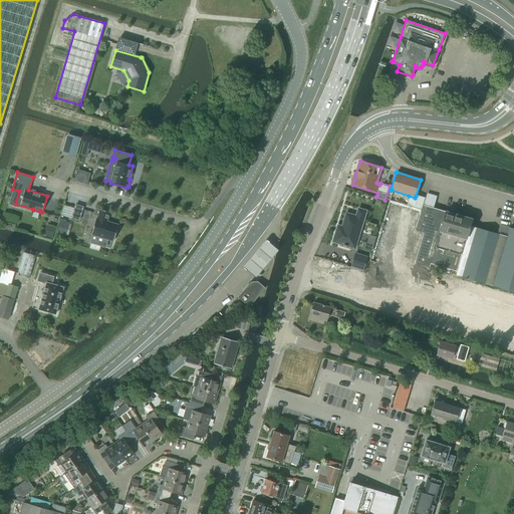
[(409,196),(407,205),(422,210),(423,205),(425,199),(425,198),(416,196),(415,198),(409,196)]
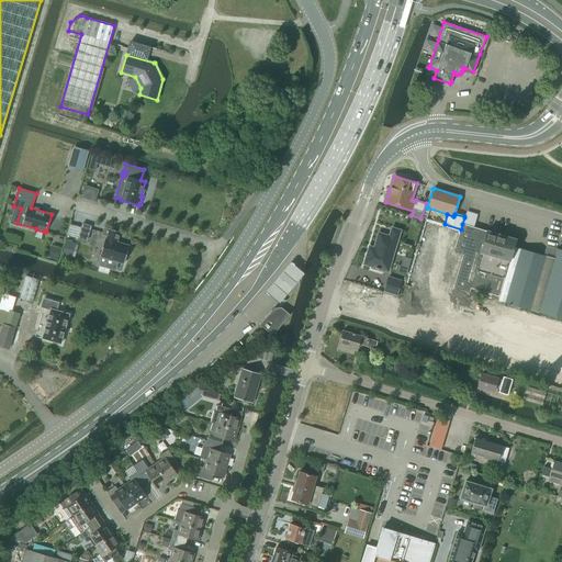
[(82,223),(78,238),(87,240),(91,225),(82,223)]
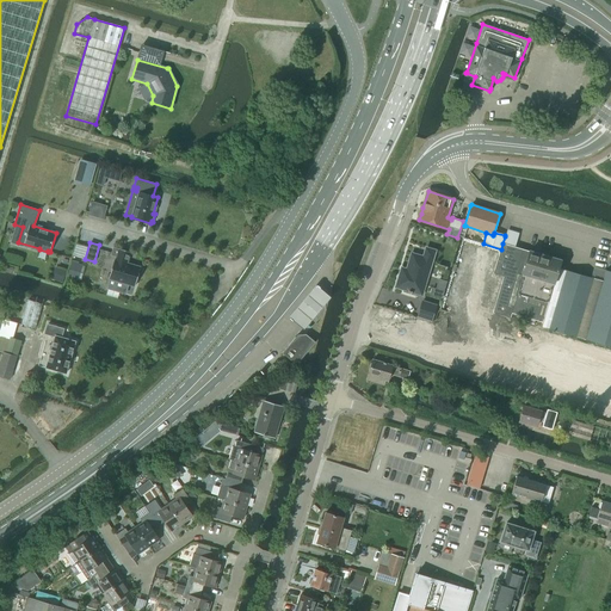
[(512,313),(542,322),(559,269),(561,260),(503,244),(501,250),(494,273),(505,277),(495,312),(511,316),(512,313)]
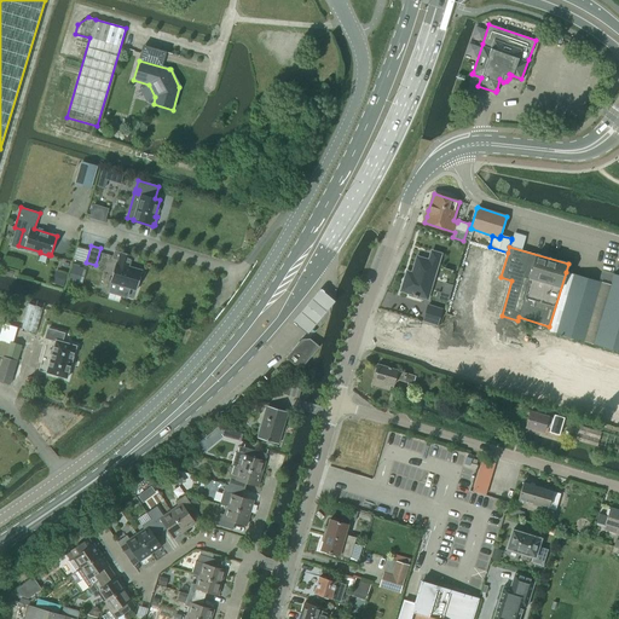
[(113,283),(110,293),(128,298),(131,288),(137,290),(139,281),(142,281),(143,273),(142,273),(143,271),(128,266),(129,262),(132,255),(121,252),(121,253),(117,252),(115,259),(120,260),(119,264),(113,283)]
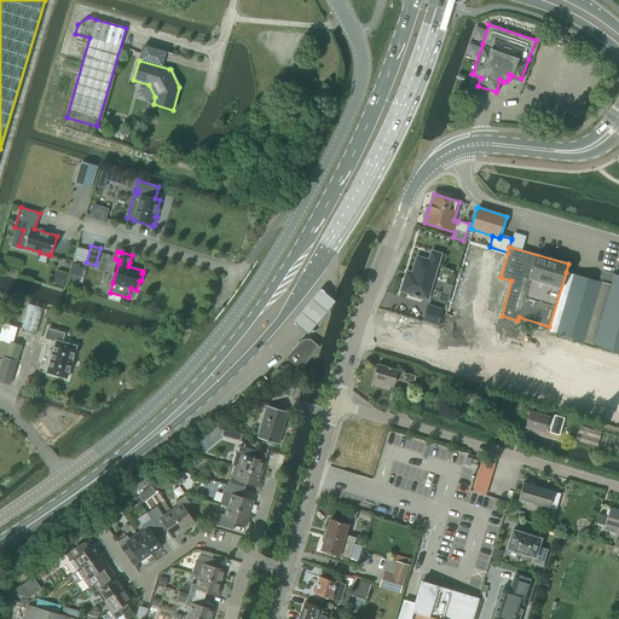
[(426,298),(439,254),(432,252),(429,261),(417,258),(410,281),(404,279),(401,290),(426,298)]
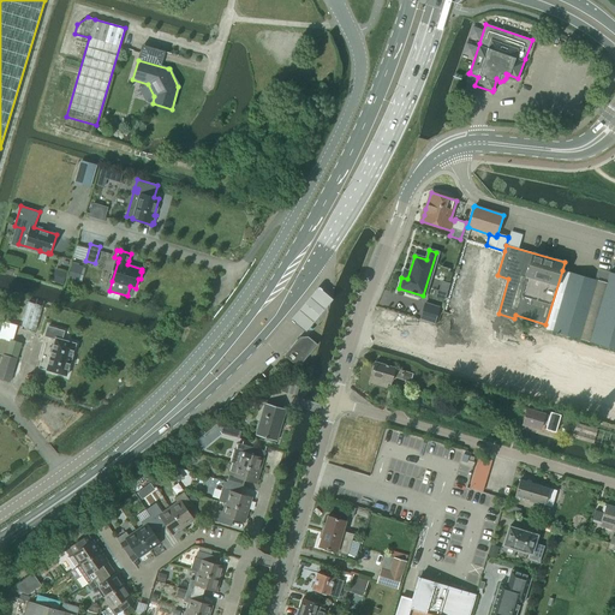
[(562,270),(545,324),(544,328),(614,348),(614,273),(609,272),(607,284),(562,270)]
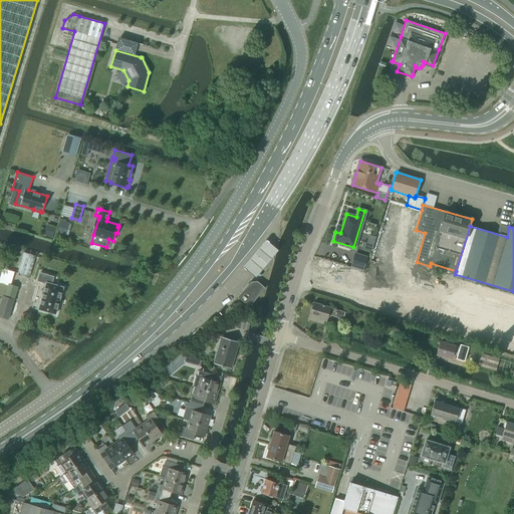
[(266,240),(244,266),(256,277),(279,250),(266,240)]
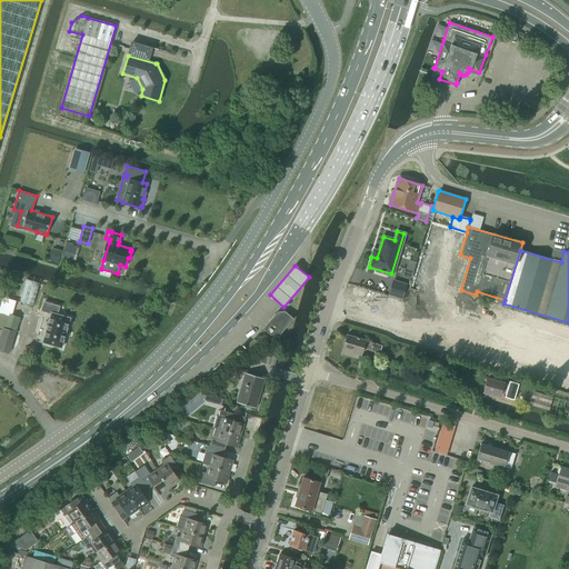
[(401,299),(406,285),(393,280),(389,295),(401,299)]
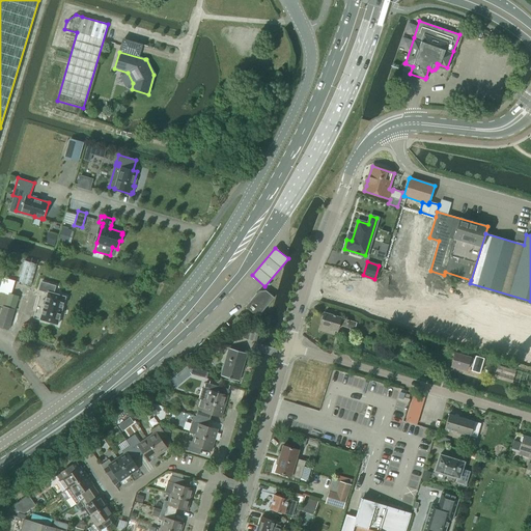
[(19,296),(11,294),(16,281),(3,278),(0,287),(0,327),(8,330),(19,296)]
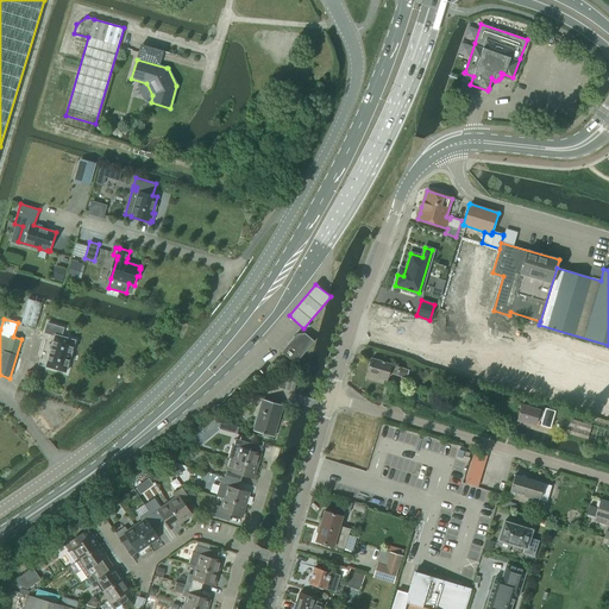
[(48,324),(45,332),(55,336),(46,366),(66,372),(75,340),(61,337),(63,328),(48,324)]
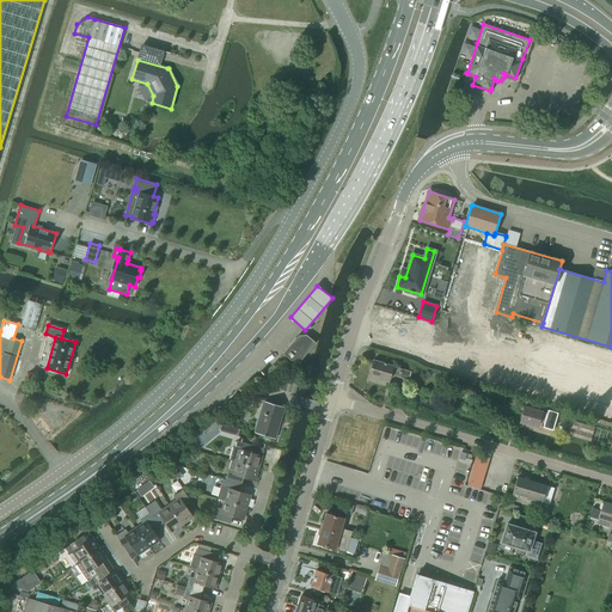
[(314,342),(314,341),(306,335),(298,335),(295,337),(282,353),(297,365),(316,342),(314,342)]
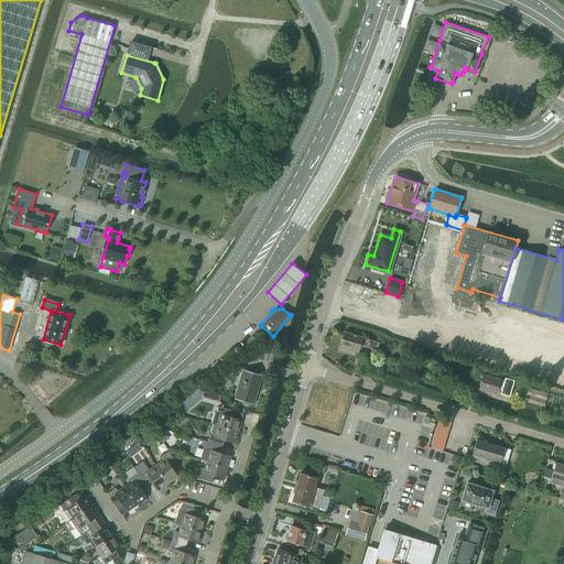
[(376,349),(378,342),(344,332),(338,350),(355,355),(356,350),(358,350),(359,345),(376,349)]
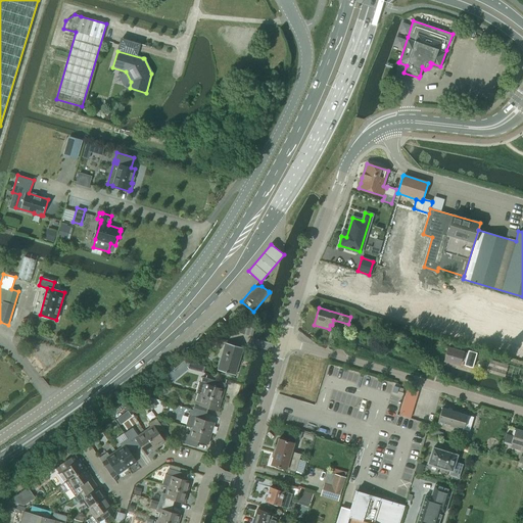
[(252,336),(255,323),(248,321),(247,323),(243,322),(240,333),(252,336)]
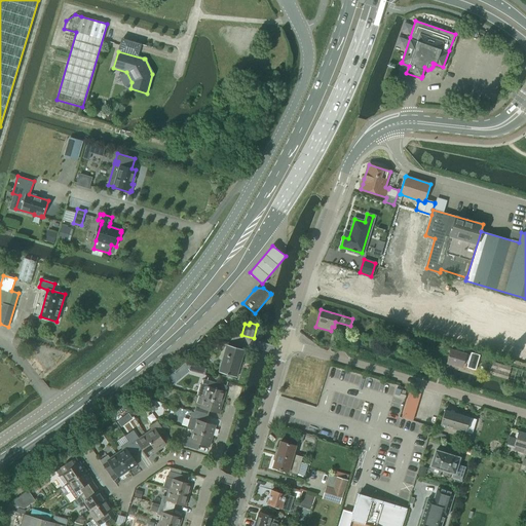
[(236,377),(245,350),(230,346),(226,360),(221,363),(218,372),(236,377)]
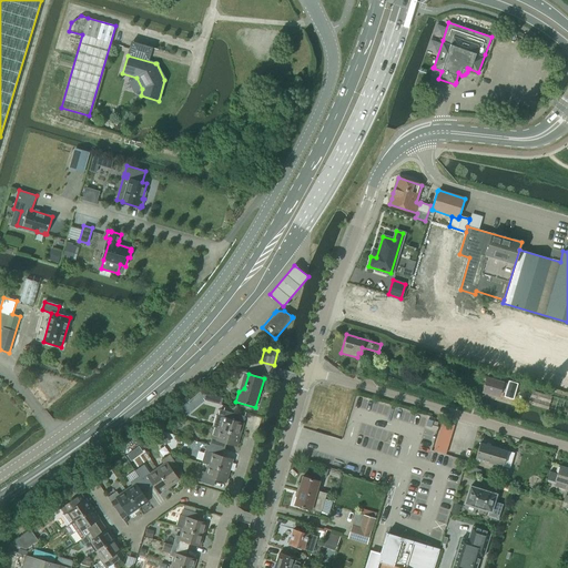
[(508,379),(507,383),(487,377),(483,392),(492,394),(492,396),(497,397),(497,396),(498,396),(500,389),(505,391),(504,396),(513,398),(518,383),(508,379)]
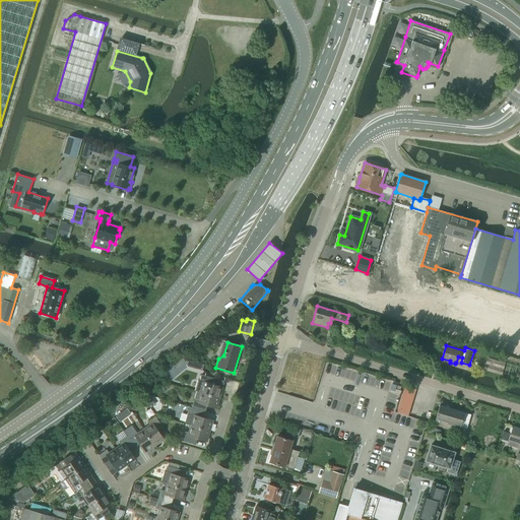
[(519,367),(488,358),(483,370),(519,380),(519,367)]
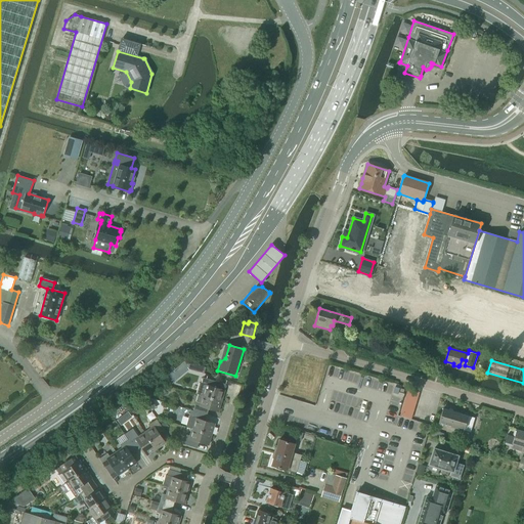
[(203,378),(200,387),(198,394),(202,395),(220,401),(223,390),(214,387),(216,382),(203,378)]
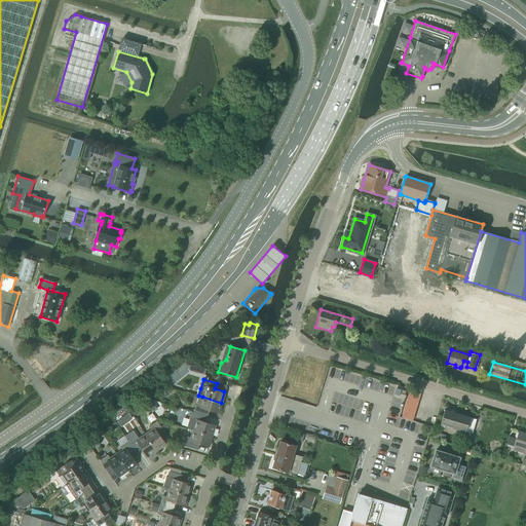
[(407,397),(418,400),(420,393),(409,390),(407,397)]
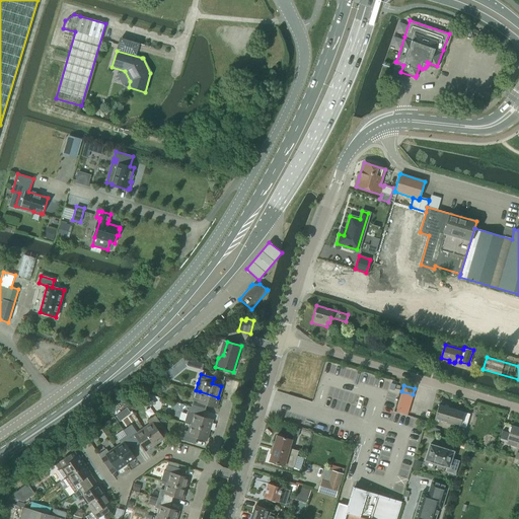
[(191,408),(204,412),(206,405),(215,408),(218,397),(200,391),(197,399),(194,398),(191,408)]
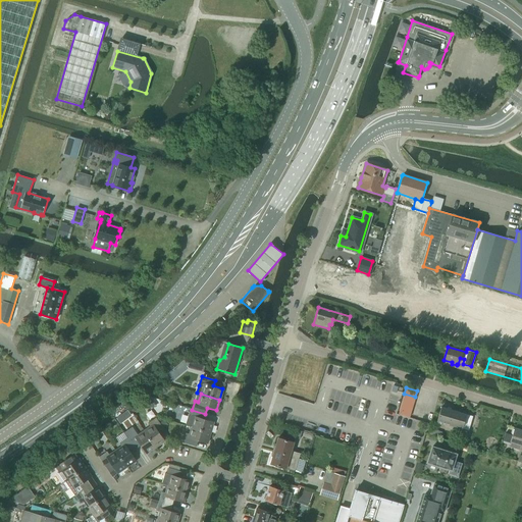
[(402,401),(413,404),(415,397),(404,394),(402,401)]
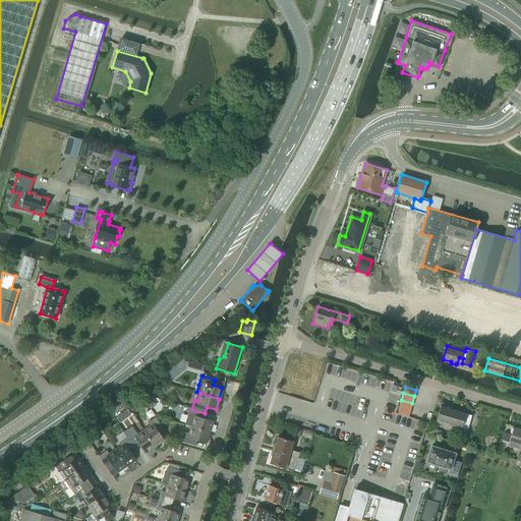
[(399,406),(410,409),(412,403),(401,400),(399,406)]
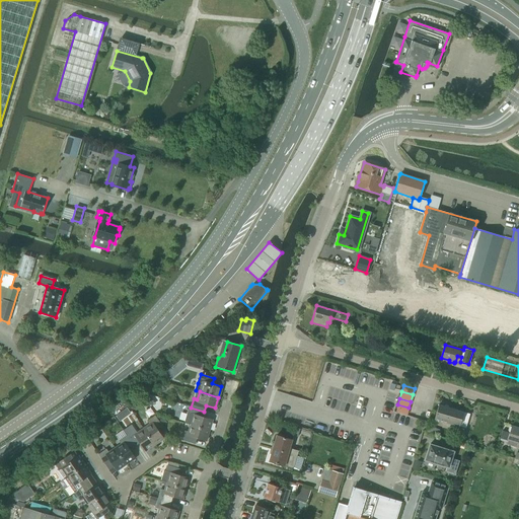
[(409,408),(397,404),(395,411),(406,415),(409,408)]
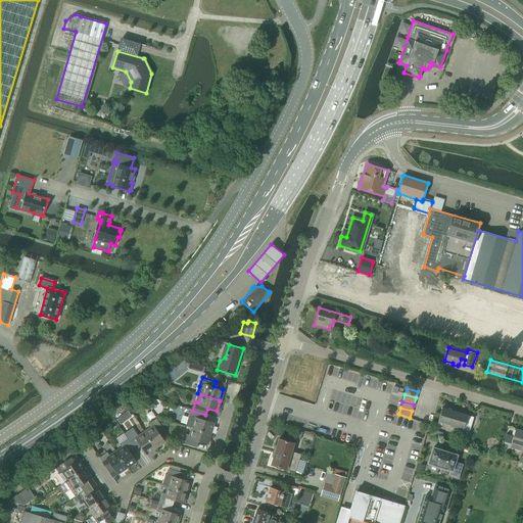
[(463,429),(467,415),(442,408),(437,422),(463,429)]
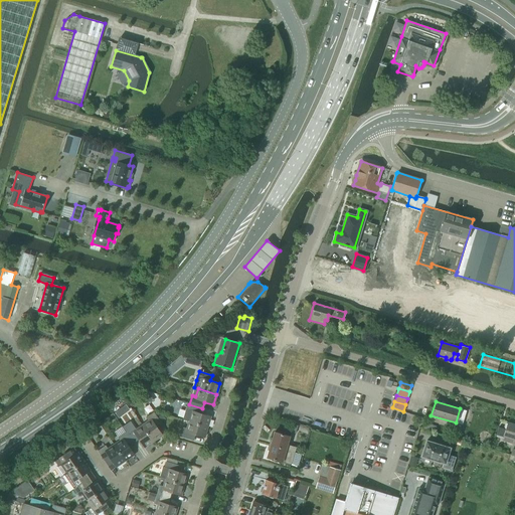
[(187,403),(182,419),(184,420),(188,421),(207,426),(210,416),(201,413),(202,408),(189,404),(187,403)]
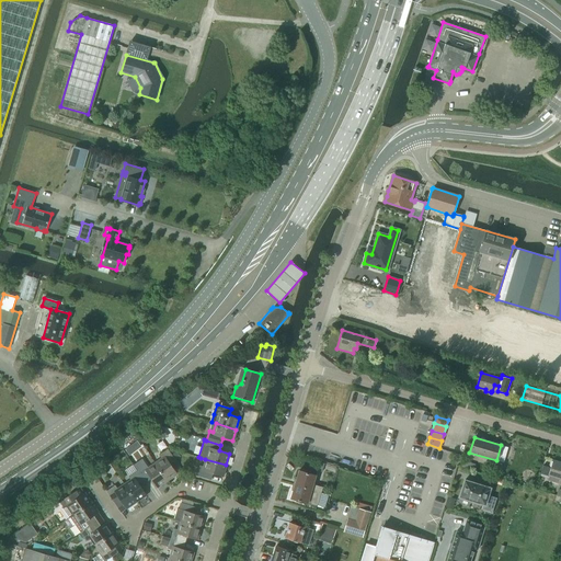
[(153,462),(167,481),(176,474),(170,466),(175,461),(167,448),(158,455),(160,458),(153,462)]
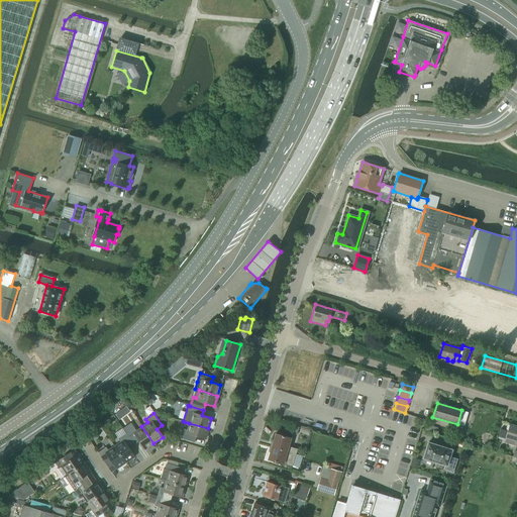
[(208,428),(189,423),(187,430),(183,429),(180,438),(194,442),(195,436),(205,439),(208,428)]
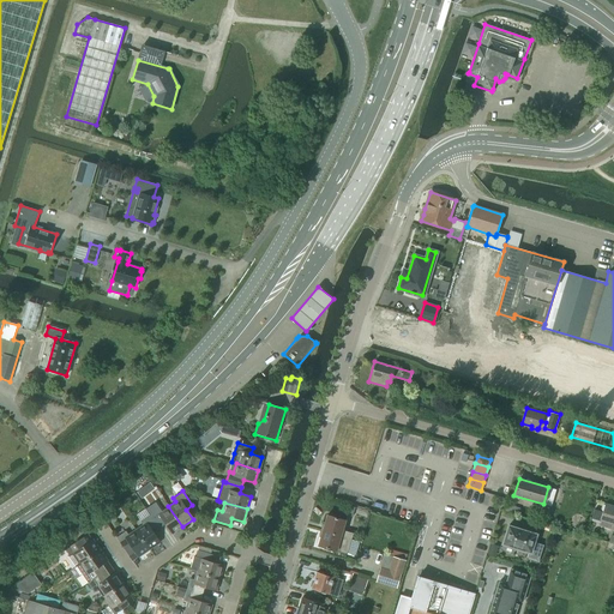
[(506,504),(504,511),(515,515),(517,507),(506,504)]
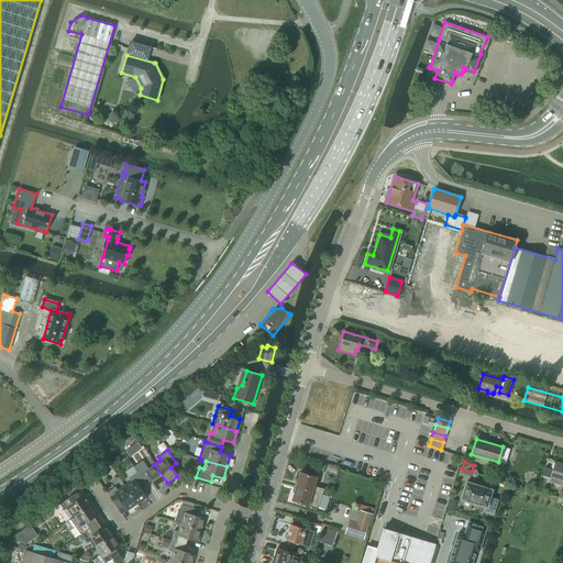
[(562,464),(554,462),(550,477),(561,482),(560,485),(562,485),(562,464)]
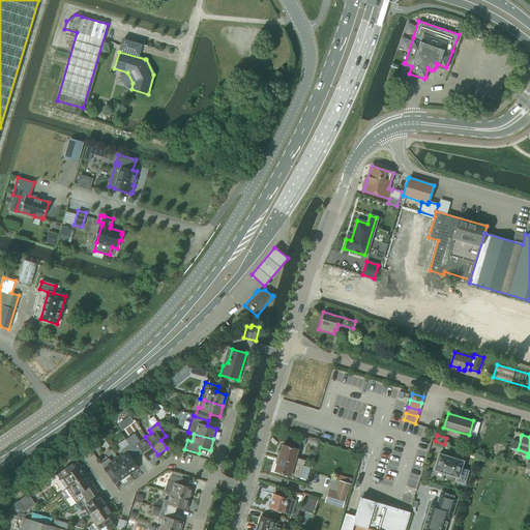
[(128,444),(137,457),(142,452),(148,461),(157,454),(145,437),(139,442),(137,439),(128,444)]
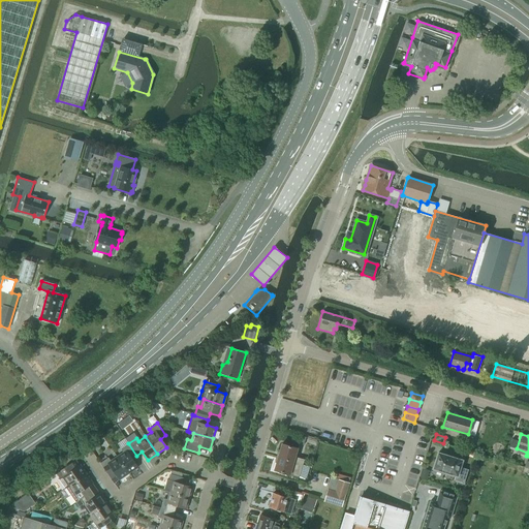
[(116,457),(128,473),(137,467),(131,459),(136,456),(128,443),(120,448),(122,453),(116,457)]
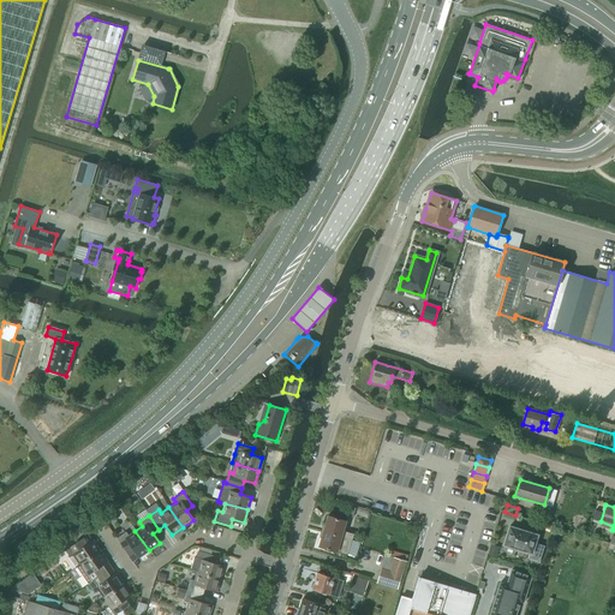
[(323,531),(352,539),(353,533),(344,531),(346,521),(328,515),(323,531)]
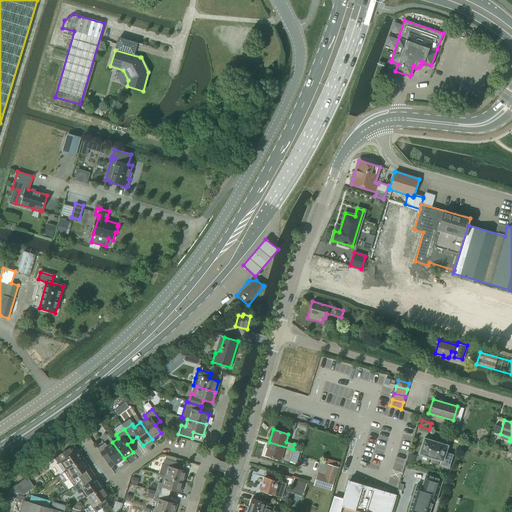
[(424,438),(419,453),(441,460),(439,464),(449,467),(453,454),(446,452),(448,445),(424,438)]
